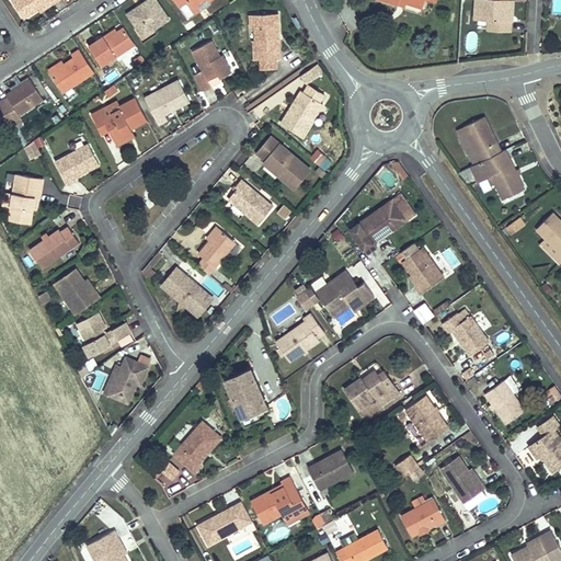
[(14,0),(13,1),(25,20),(29,18),(55,0),(14,0)]
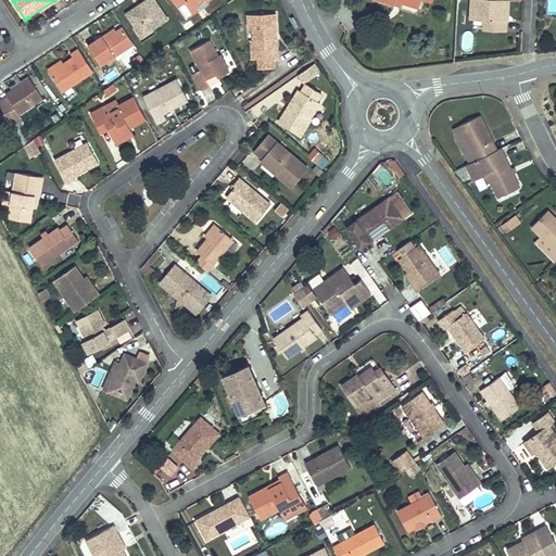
[(54,0),(28,17),(29,20),(59,0),(54,0)]
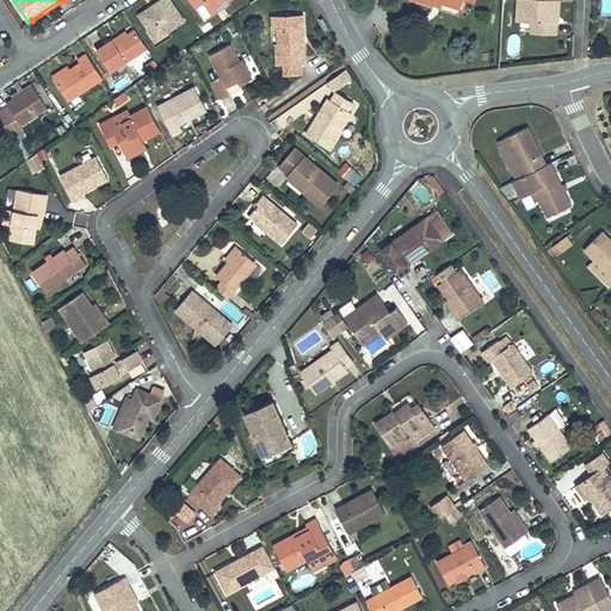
[(192,22),(178,0),(172,0),(168,2),(170,5),(161,11),(160,8),(147,17),(162,41),(192,22)]
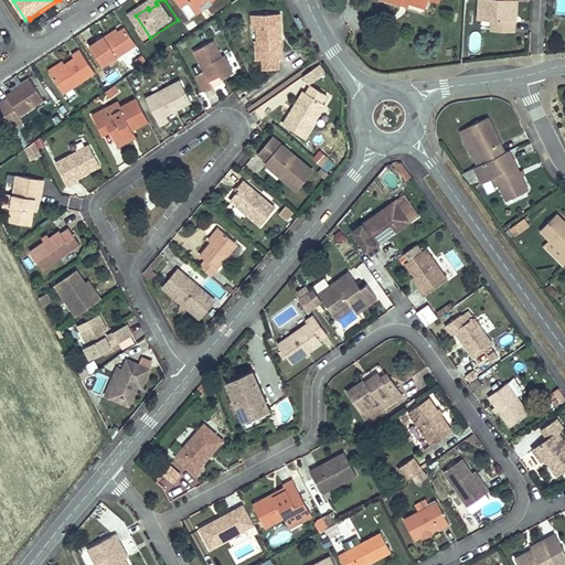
[(184,0),(199,21),(220,7),(217,3),(223,0),(184,0)]
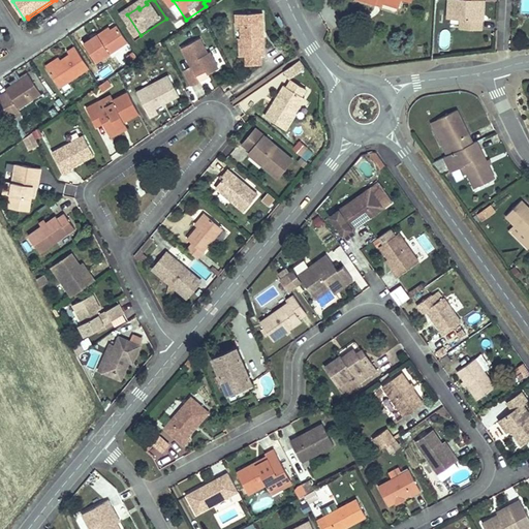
[(459,20),(459,29),(483,30),(483,21),(479,21),(479,0),(446,0),(446,19),(459,20)]
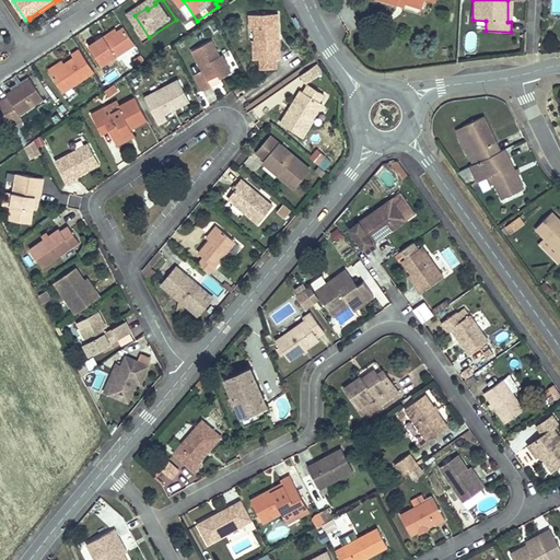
[(281,33),(280,13),(252,14),(253,27),(255,26),(255,41),(259,39),(259,59),(277,59),(281,59),(281,39),(277,39),(277,33),(281,33)]
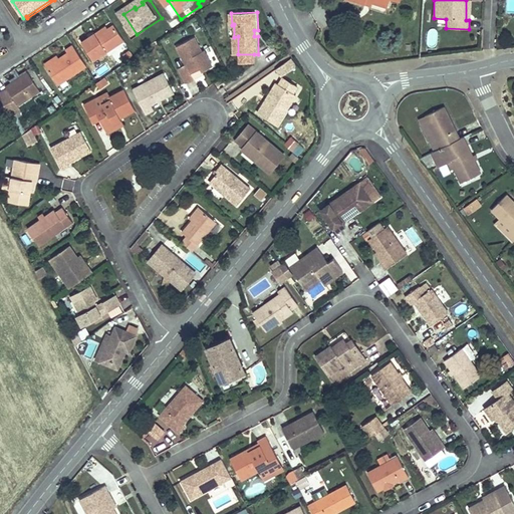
[(81,42),(93,60),(123,40),(113,25),(107,29),(96,36),(94,33),(81,42)]
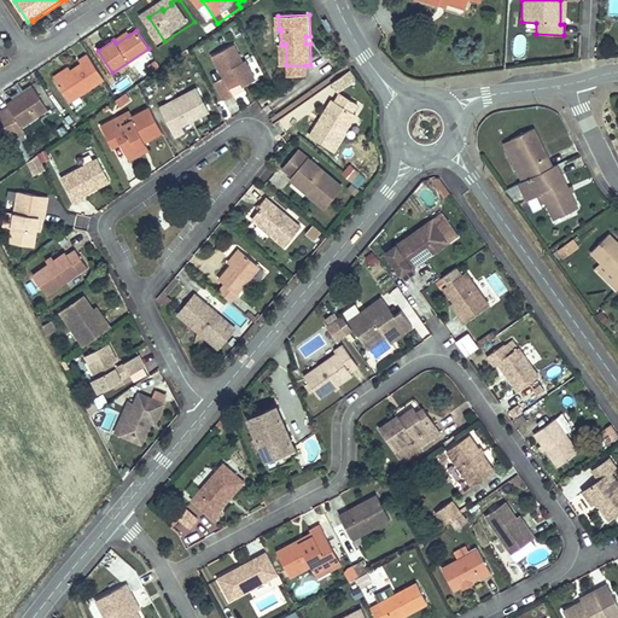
[(116,44),(129,35),(127,31),(114,40),(116,44)]
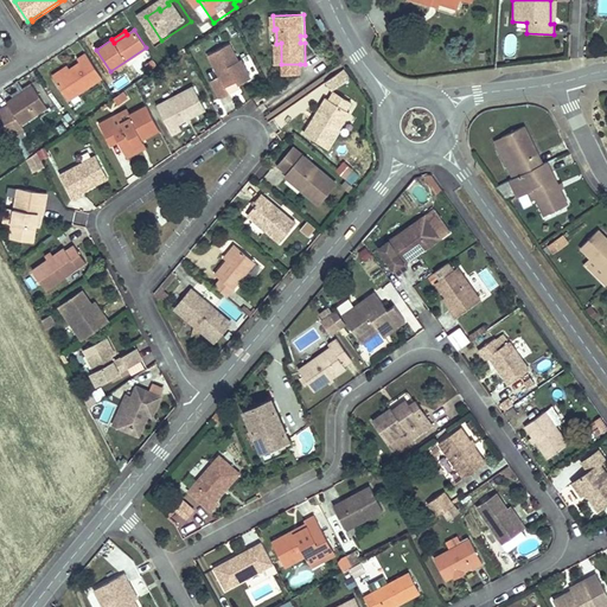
[(209,56),(219,76),(211,81),(221,98),(229,94),(227,88),(237,82),(240,85),(253,78),(243,59),(241,61),(231,44),(209,56)]
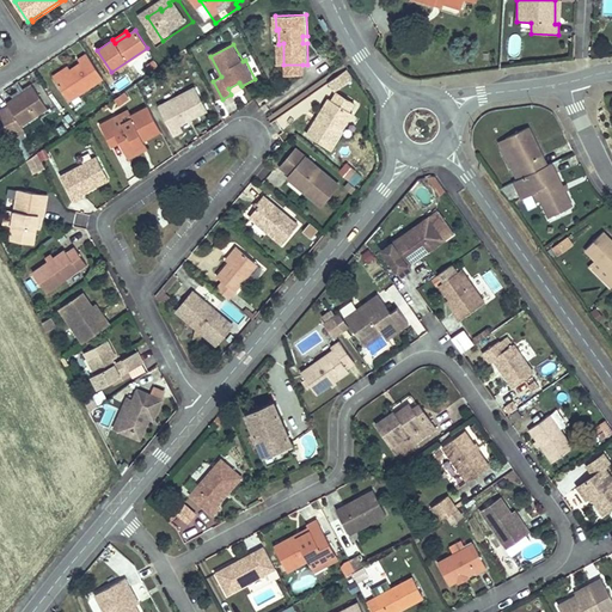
[(55,80),(69,101),(103,79),(86,54),(78,60),(80,63),(71,69),(55,80)]
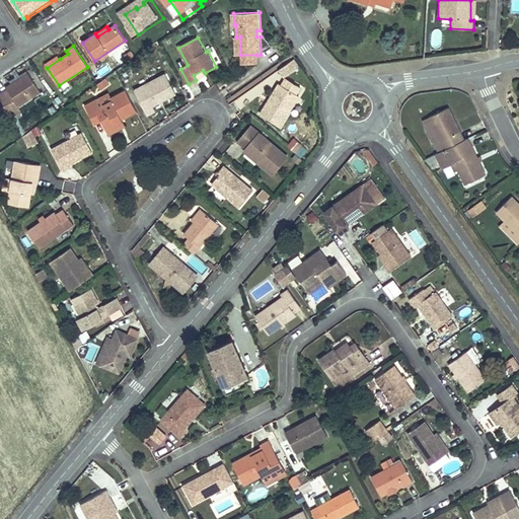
[(256,63),(256,55),(240,55),(241,64),(256,63)]
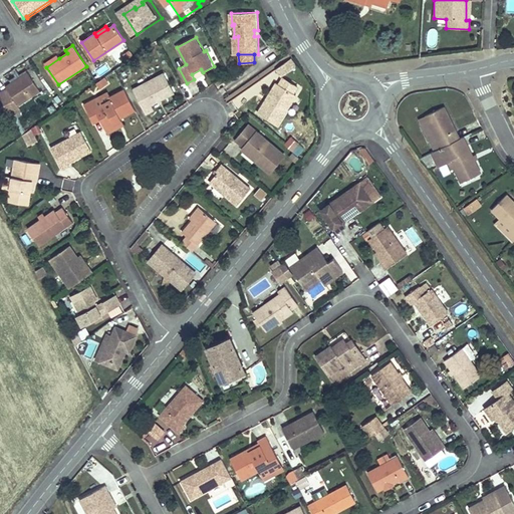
[(46,67),(59,58),(57,55),(44,64),(46,67)]
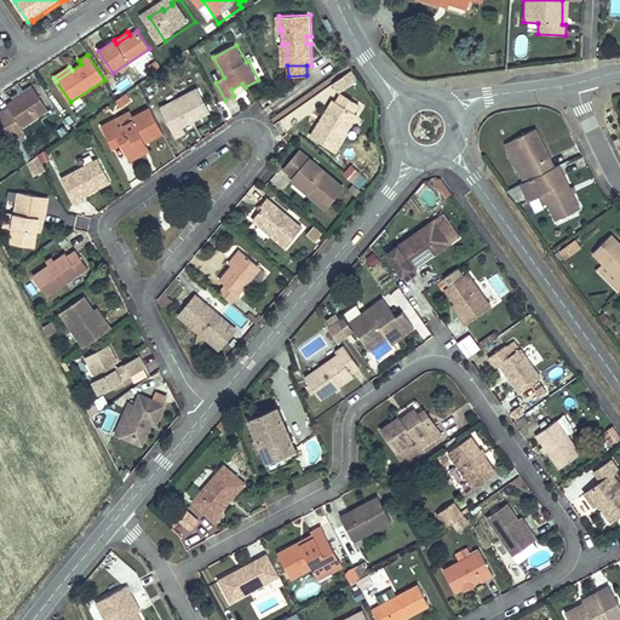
[(352,70),(343,79),(348,86),(359,79),(352,70)]
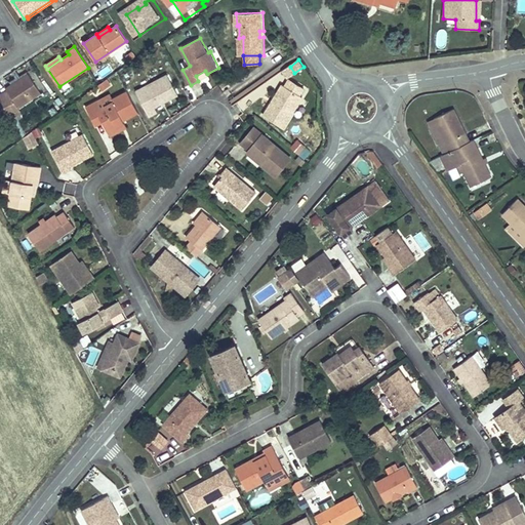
[(290,67),(284,71),(288,77),(294,73),(290,67)]
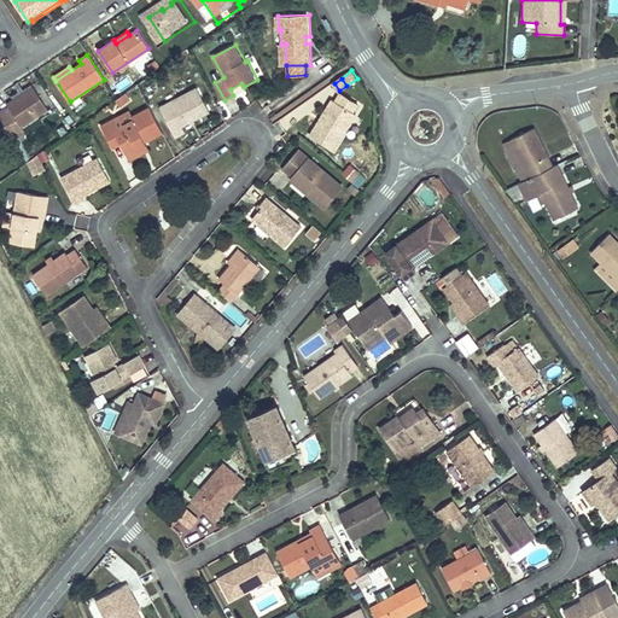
[(198,86),(161,105),(176,135),(186,130),(184,124),(211,110),(198,86)]
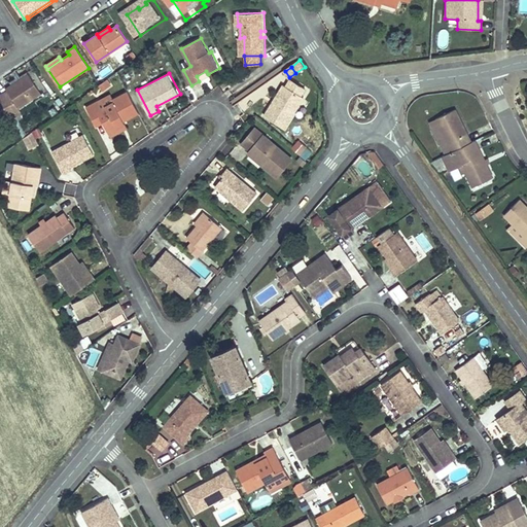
[(41,93),(28,74),(6,89),(7,91),(0,94),(0,98),(9,116),(21,110),(19,108),(41,93)]
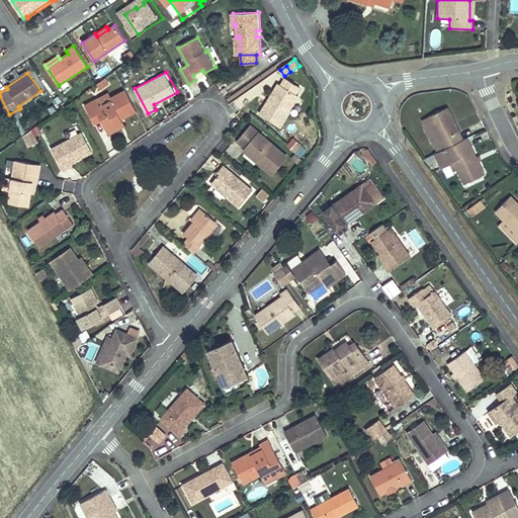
[(281,85),(296,94),(301,87),(285,77),(281,85)]
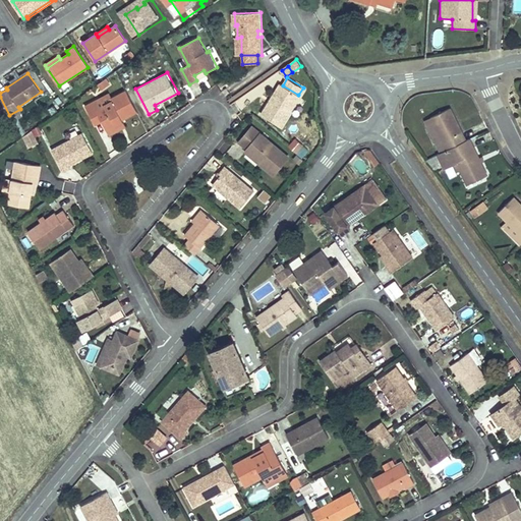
[(105,80),(98,84),(102,90),(108,85),(105,80)]
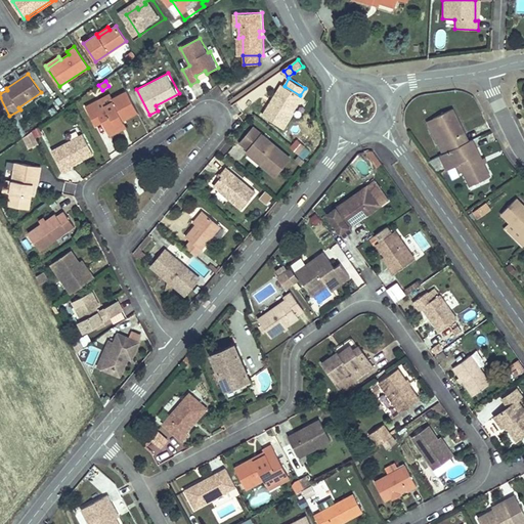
[(271,102),(264,115),(284,127),(302,96),(300,95),(285,86),(282,85),(278,91),(280,92),(274,103),(271,102)]
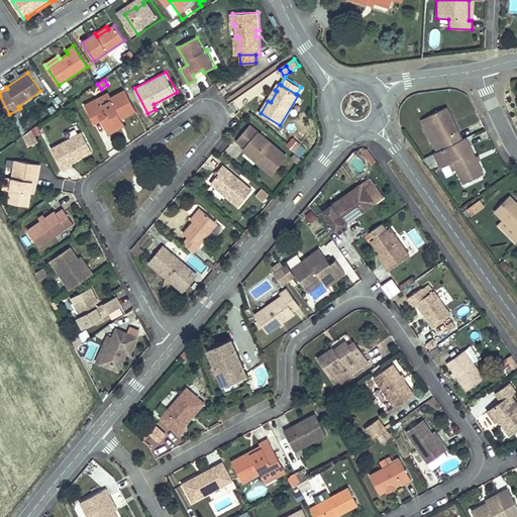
[(126,89),(111,96),(109,92),(85,104),(93,120),(100,117),(102,122),(106,129),(122,120),(121,118),(137,110),(126,89)]
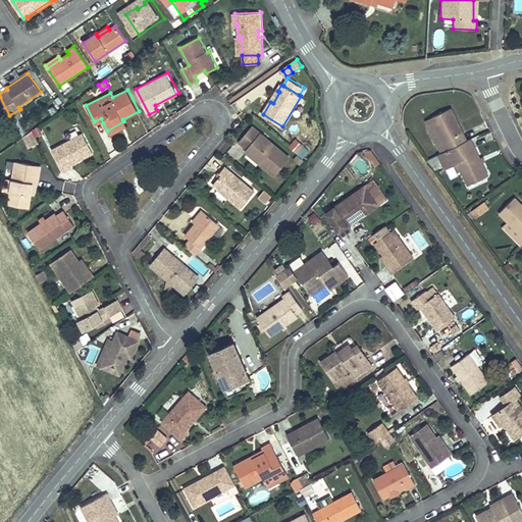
[(277,91),(270,102),(273,103),(279,92),(277,91)]
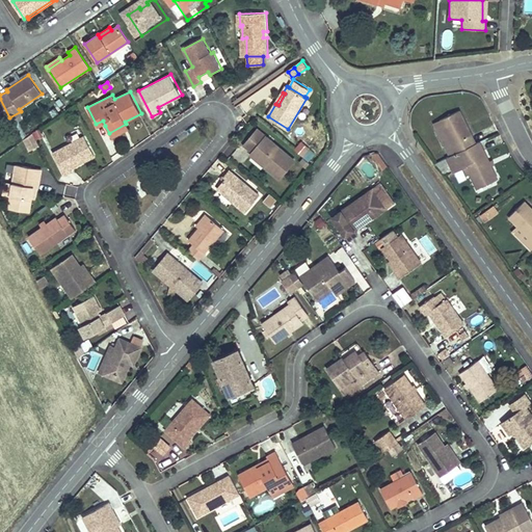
[(432,124),(449,156),(476,143),(459,110),(432,124)]
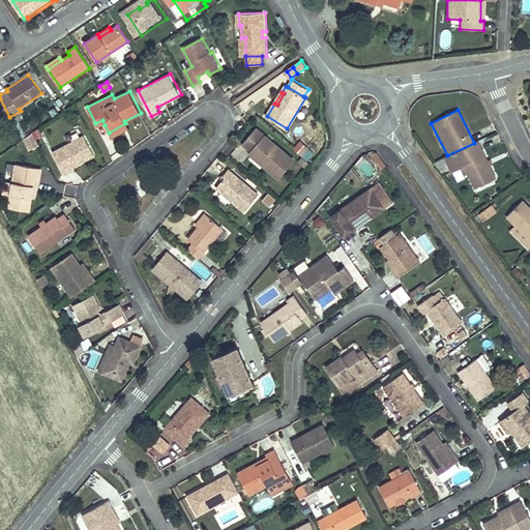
[(97,128),(105,125),(102,120),(95,123),(97,128)]
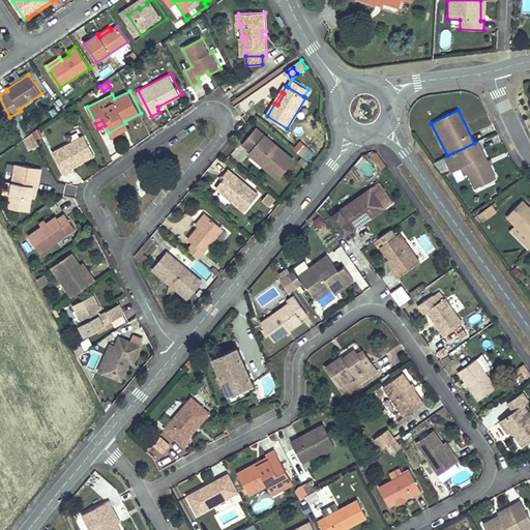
[(125,123),(109,133),(111,137),(128,128),(125,123)]
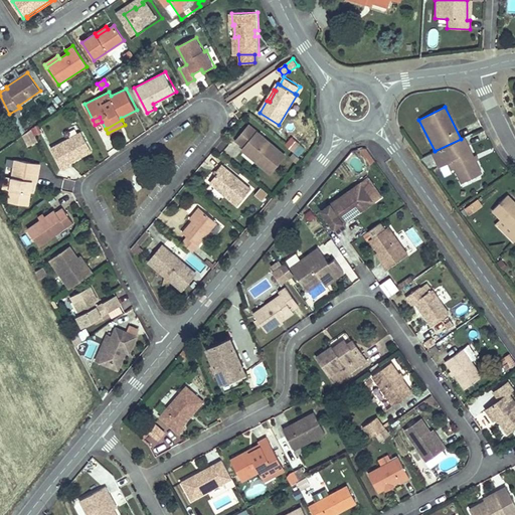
[(288,155),(249,124),(235,141),(243,148),(241,150),(244,152),(243,153),(254,163),(255,162),(272,175),(288,155)]
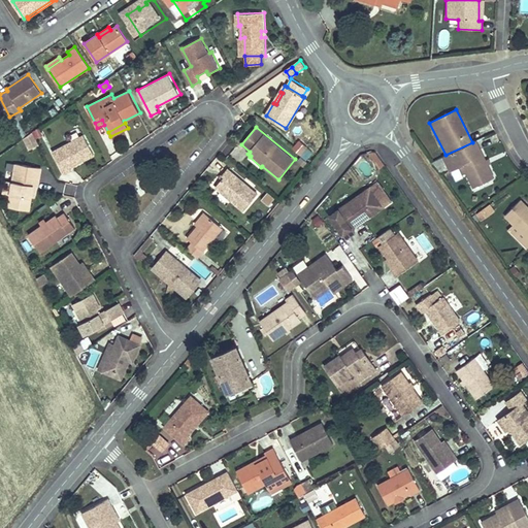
[(30,150),(39,144),(32,132),(24,138),(30,150)]
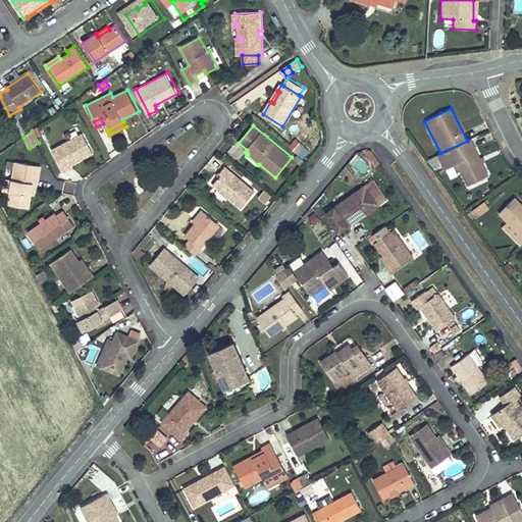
[(96,154),(87,136),(55,151),(66,172),(74,168),(72,165),(96,154)]
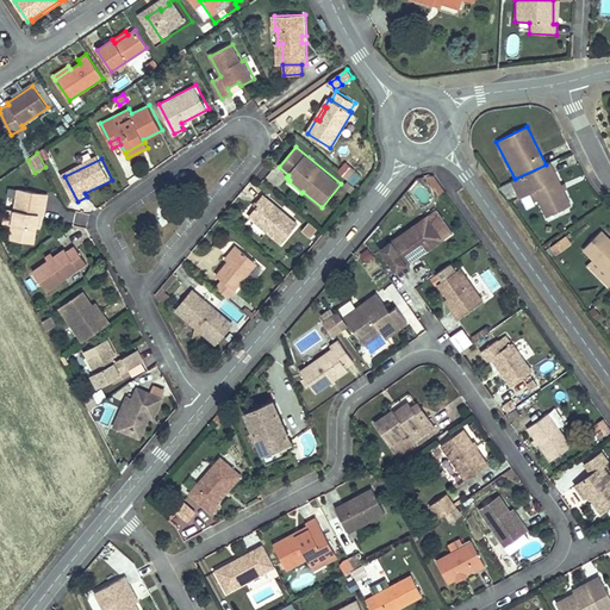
[(530,193),(534,192),(537,200),(546,217),(572,205),(565,191),(561,185),(551,162),(546,165),(515,179),(510,181),(518,199),(530,193)]
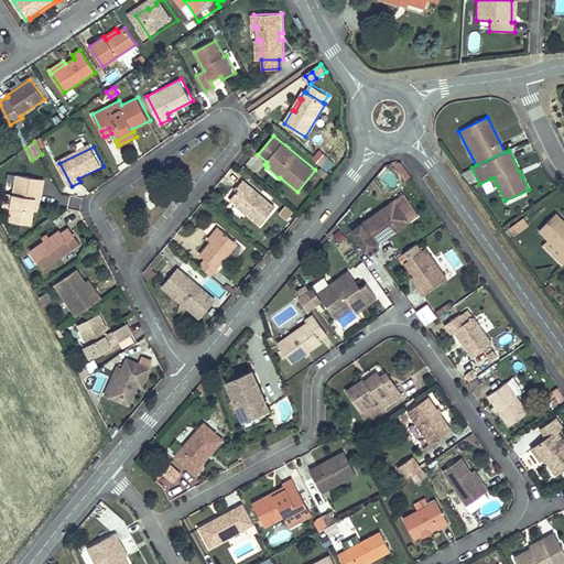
[(392,164),(402,181),(410,176),(401,160),(392,164)]
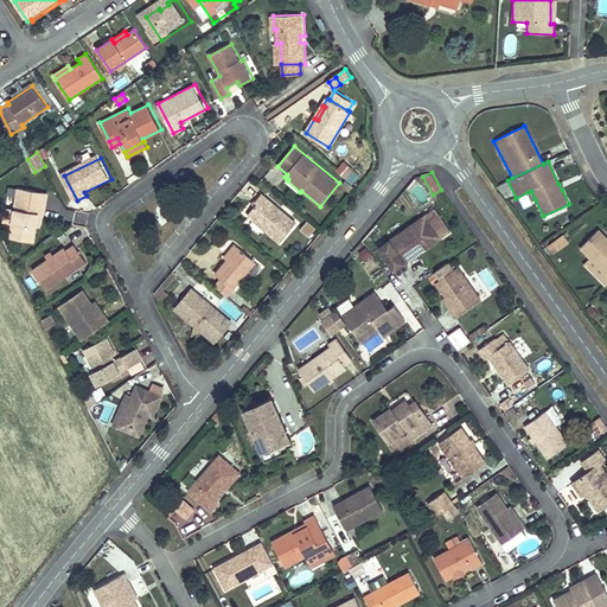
[(355,187),(346,180),(343,185),(351,192),(355,187)]
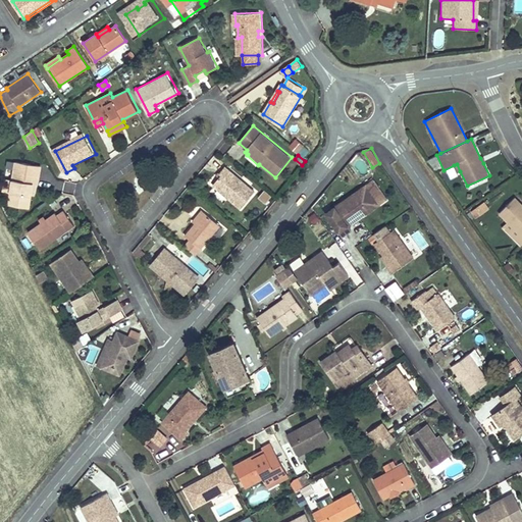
[(41,166),(15,161),(15,162),(14,169),(12,179),(5,178),(3,192),(10,193),(8,205),(29,208),(31,195),(33,184),(36,184),(38,185),(41,166)]
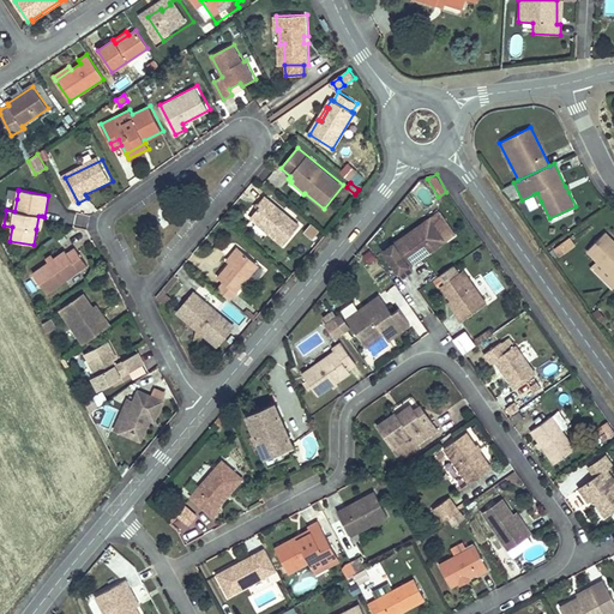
[(300,224),(265,197),(259,204),(262,206),(252,217),(284,245),(300,224)]
